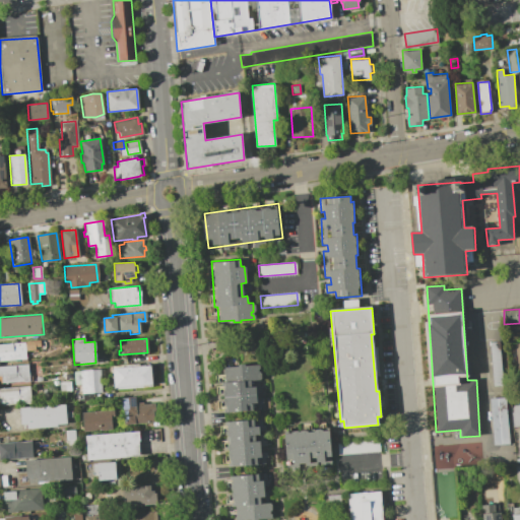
[(0,342),(39,340),(39,346),(34,346),(35,349),(24,350),(25,360),(19,361),(19,359),(3,360),(3,362),(1,362),(1,361),(0,361),(0,342)]
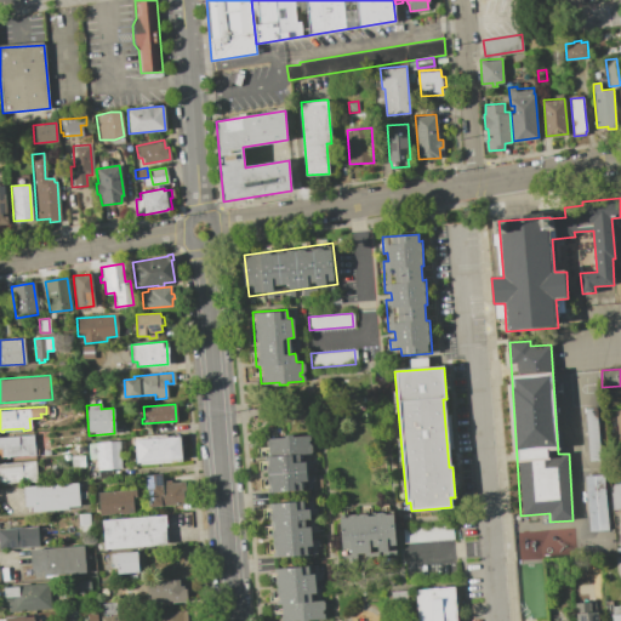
[(594,406),(599,460),(587,460),(582,408),(594,406)]
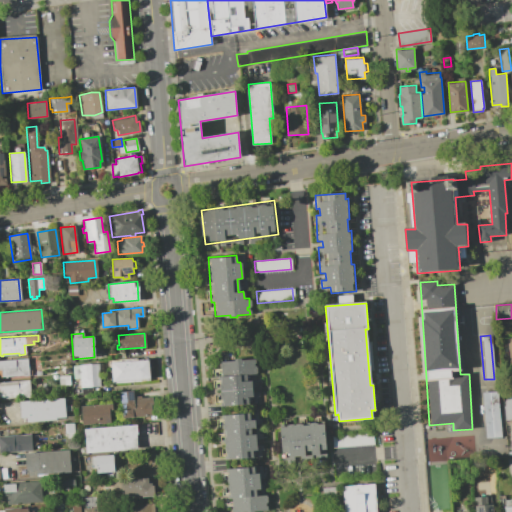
[(0,360),(27,358),(28,370),(30,369),(30,375),(6,376),(6,378),(4,378),(4,377),(0,377),(0,360)]
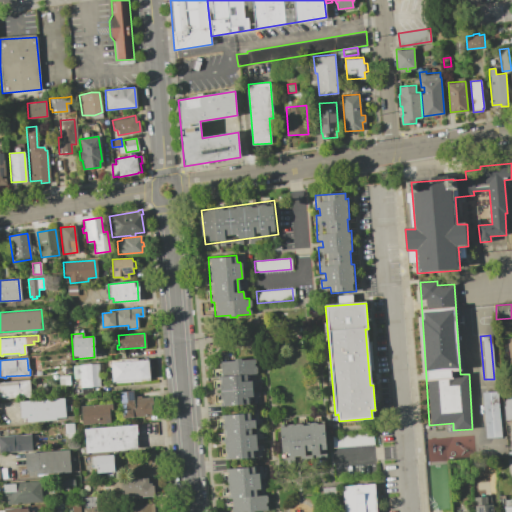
[(147,359),(149,380),(112,383),(110,360),(136,358),(136,360),(147,359)]
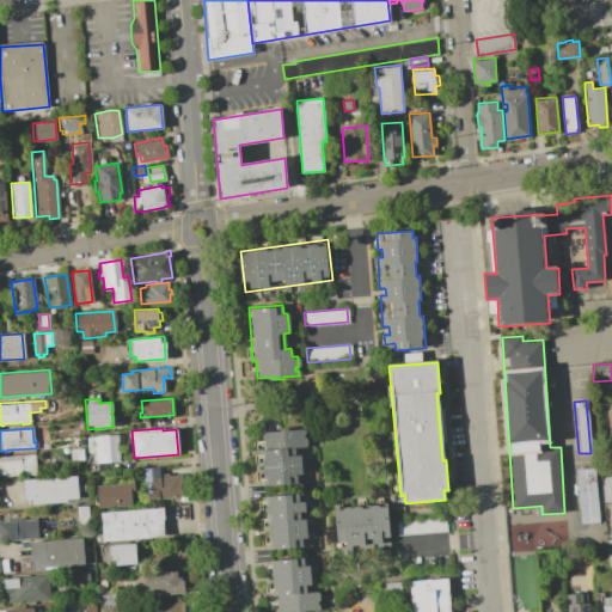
[(263,448),(262,432),(280,430),(280,429),(288,428),(288,430),(304,429),(304,434),(301,434),(303,436),(304,436),(304,439),(306,439),(306,446),(287,447),(288,456),(299,454),(301,473),(295,475),(295,482),(263,485),(259,450),(263,448)]
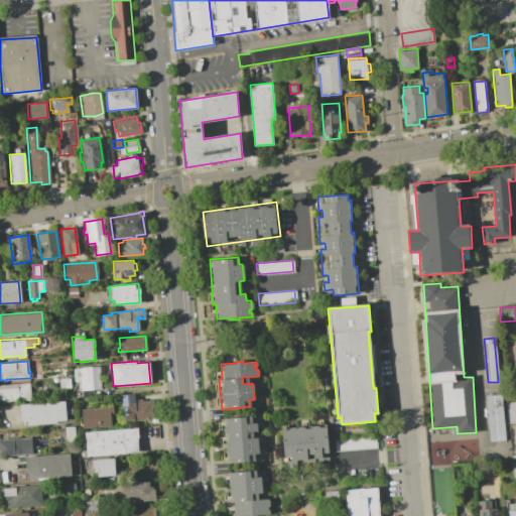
[(99,366),(101,389),(93,390),(93,396),(81,397),(80,381),(73,382),(72,368),(99,366)]
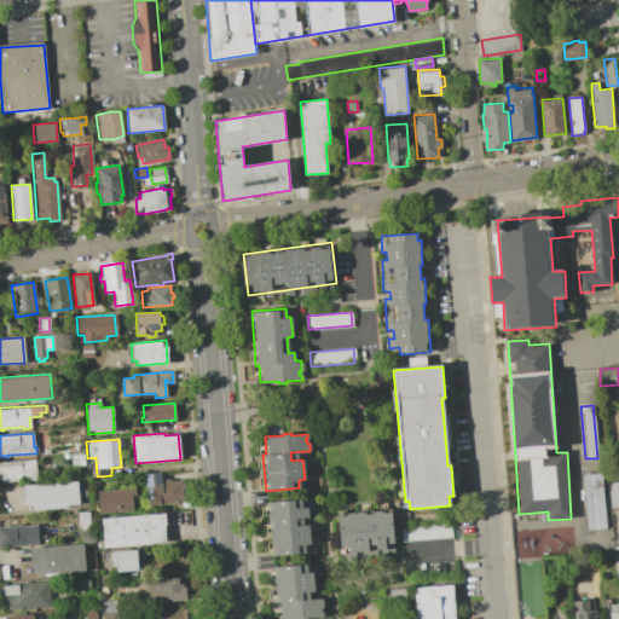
[(85,453),(85,464),(73,466),(71,453),(85,453)]
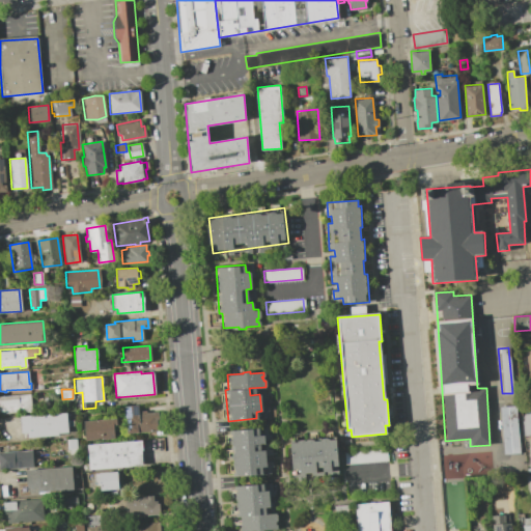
[(0,395),(30,394),(31,411),(0,413),(0,395)]
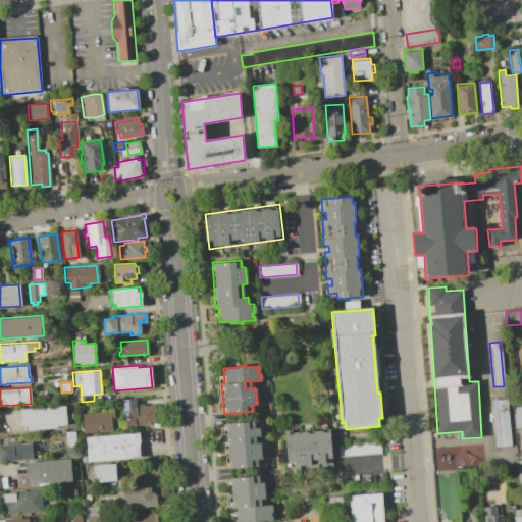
[(135,399),(135,404),(142,404),(143,406),(154,405),(155,413),(153,414),(154,423),(123,426),(121,400),(135,399)]
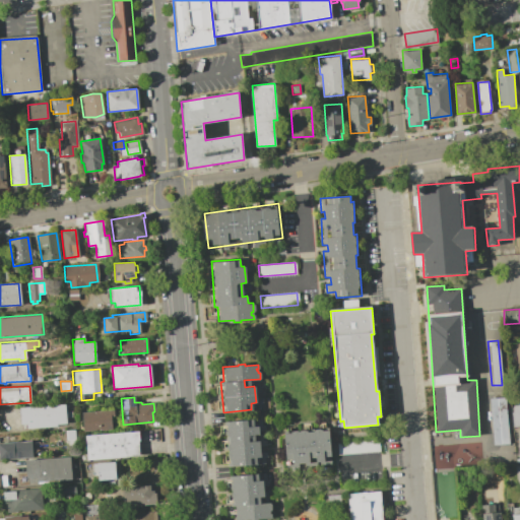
[(489,398),(504,397),(508,443),(493,444),(489,398)]
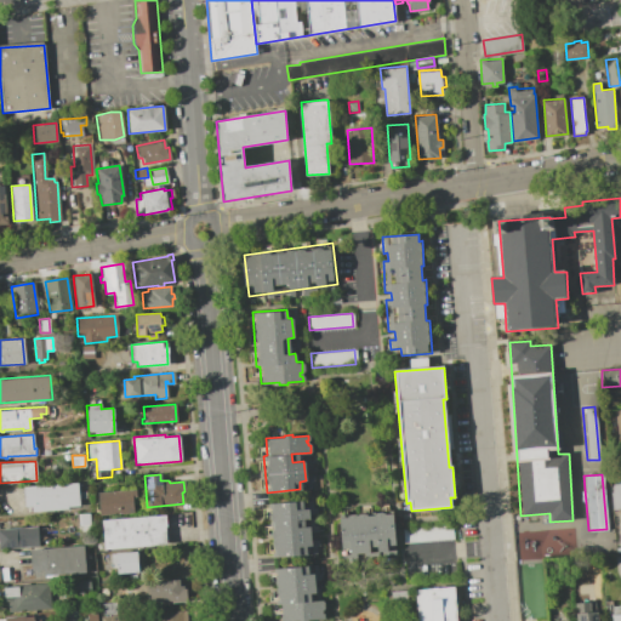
[(620,482),(620,507),(611,510),(608,484),(620,482)]
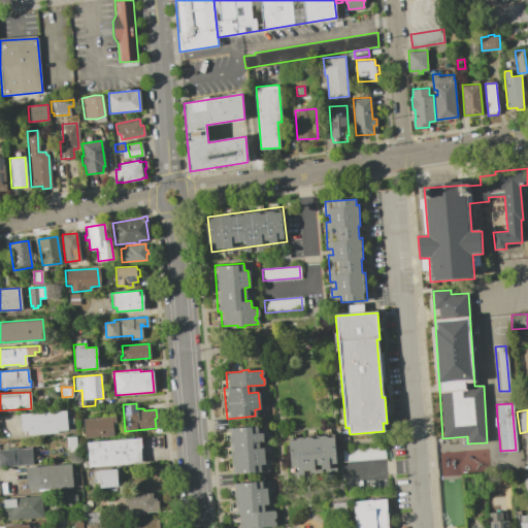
[(65,410),(65,418),(71,417),(71,423),(66,424),(66,430),(57,431),(57,433),(27,435),(27,430),(21,431),(19,414),(65,410)]
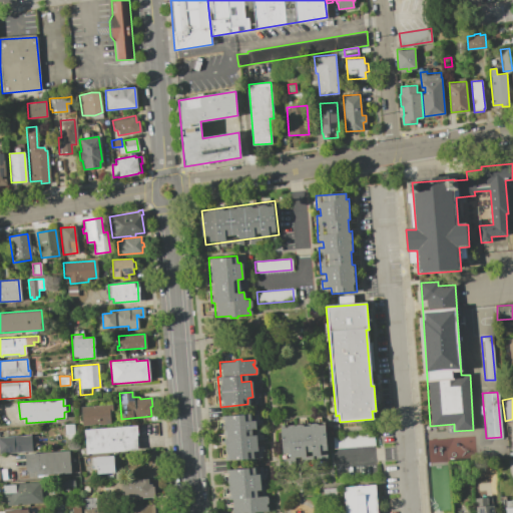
[(79,407),(111,404),(111,410),(108,411),(109,424),(81,426),(79,407)]
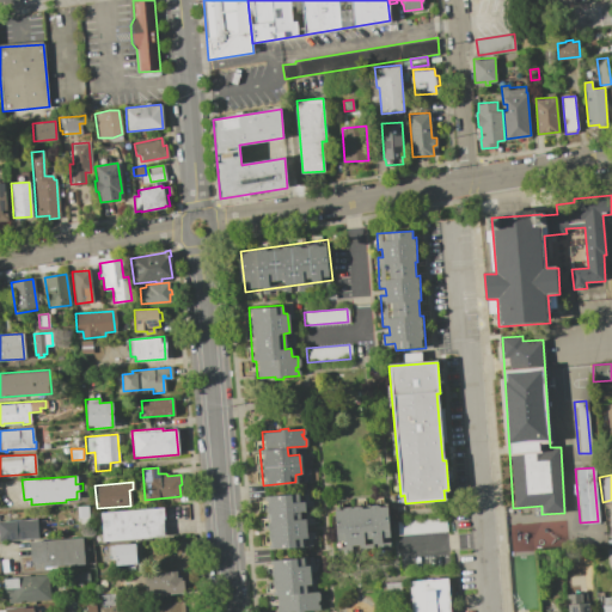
[(297,494),(298,502),(303,501),(304,512),(299,512),(299,519),(305,519),(306,538),(301,538),(301,546),(267,550),(267,545),(268,545),(265,522),(269,521),(269,518),(264,519),(263,496),(297,494)]
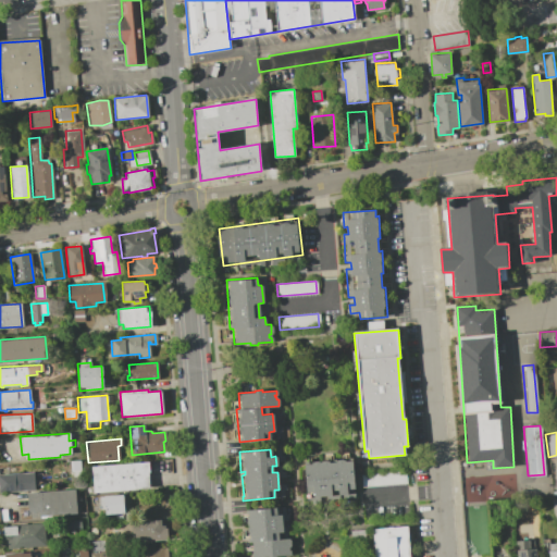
[(311,463),(310,461),(327,460),(327,462),(335,462),(335,459),(343,459),(344,461),(353,460),(355,482),(353,482),(354,487),(350,489),(351,496),(346,496),(347,500),(326,502),(325,496),(318,496),(318,499),(307,500),(306,492),(307,492),(305,465),(311,463)]
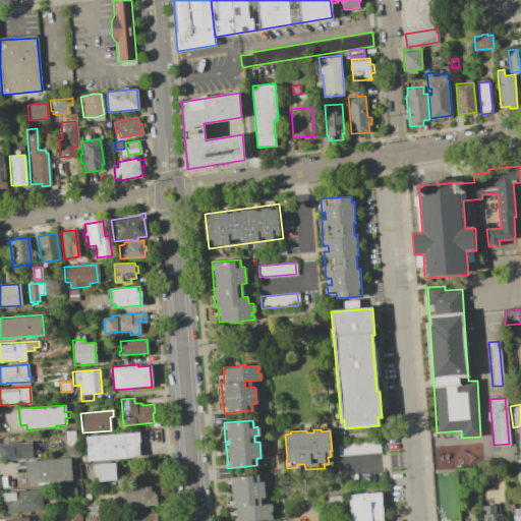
[(138,431),(138,442),(137,442),(138,456),(87,460),(84,436),(138,431)]
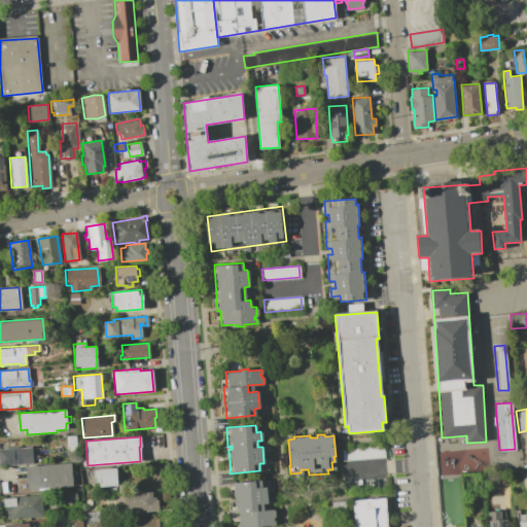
[(382,445),(383,457),(341,461),(340,448),(382,445)]
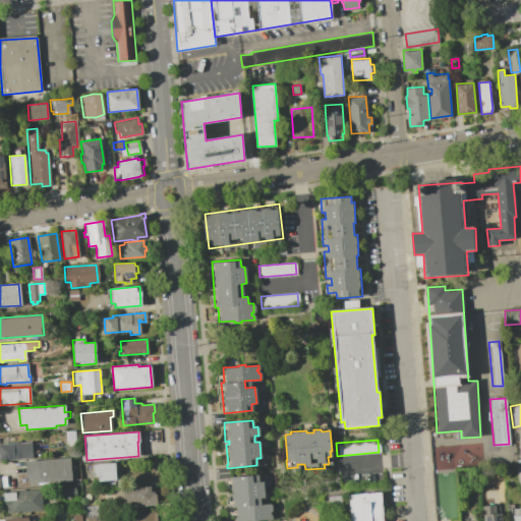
[(0,443),(31,441),(32,458),(0,460),(0,443)]
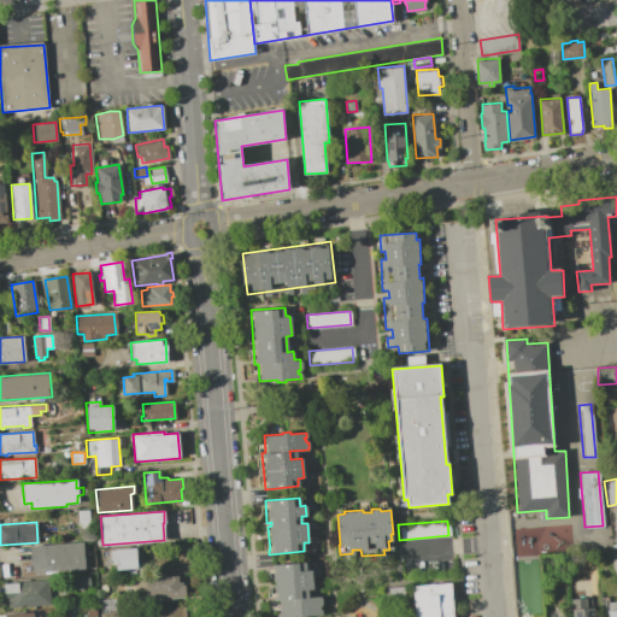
[(82,541),(84,569),(30,573),(29,546),(82,541)]
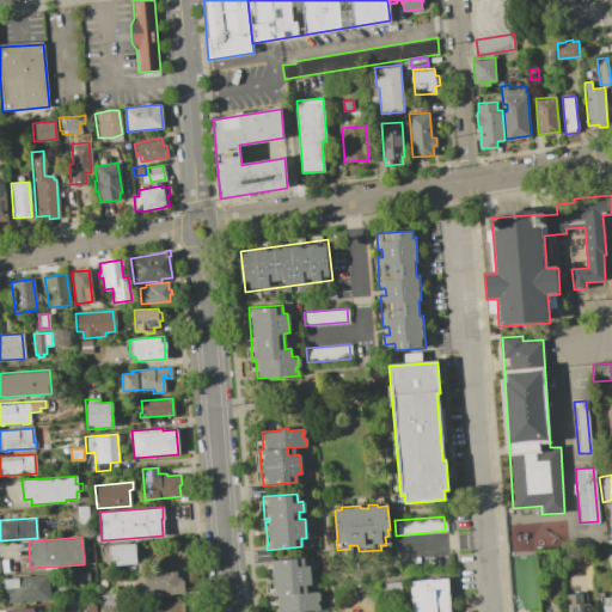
[(106,550),(106,545),(134,543),(135,563),(114,565),(114,560),(106,561),(105,550),(106,550)]
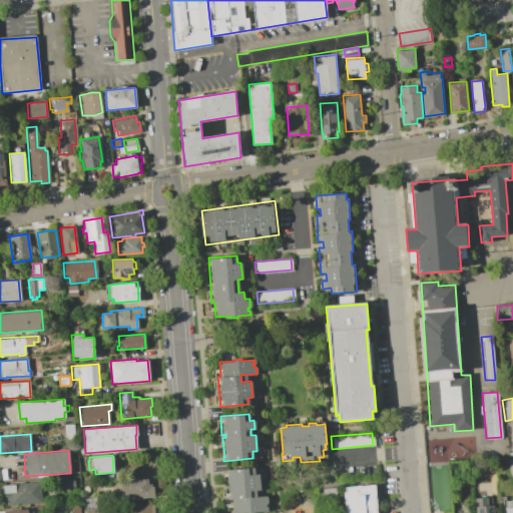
[(253,467),(253,475),(259,475),(260,489),(255,490),(255,497),(265,496),(265,497),(266,497),(267,502),(266,502),(266,504),(265,504),(265,511),(253,512),(246,512),(238,512),(230,512),(229,491),(226,492),(224,470),(253,467)]
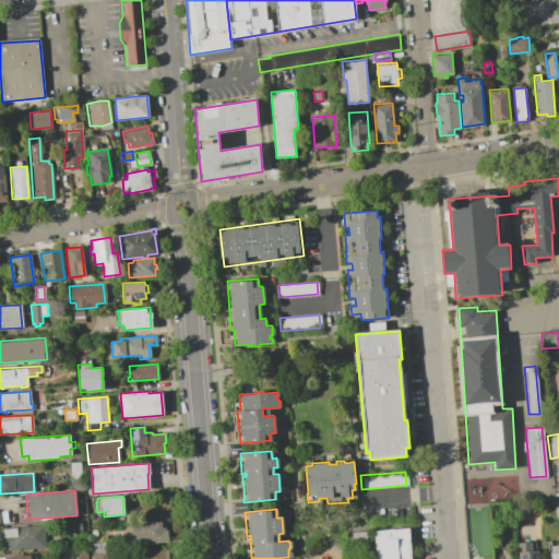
[(64,522),(80,521),(81,532),(75,532),(75,528),(72,528),(72,533),(68,533),(67,530),(64,530),(64,522)]
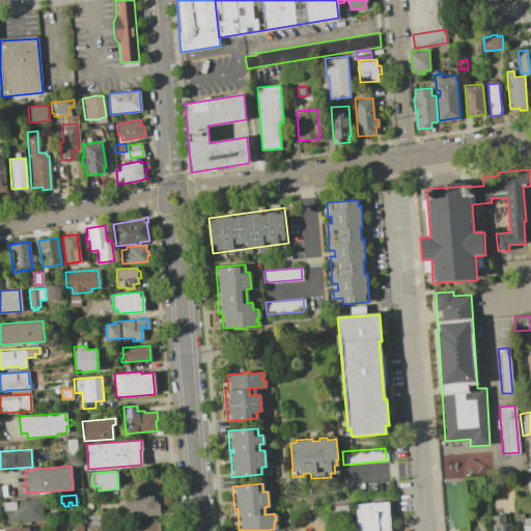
[(151,496),(152,501),(155,501),(156,503),(158,503),(159,514),(145,515),(145,513),(128,514),(127,498),(151,496)]
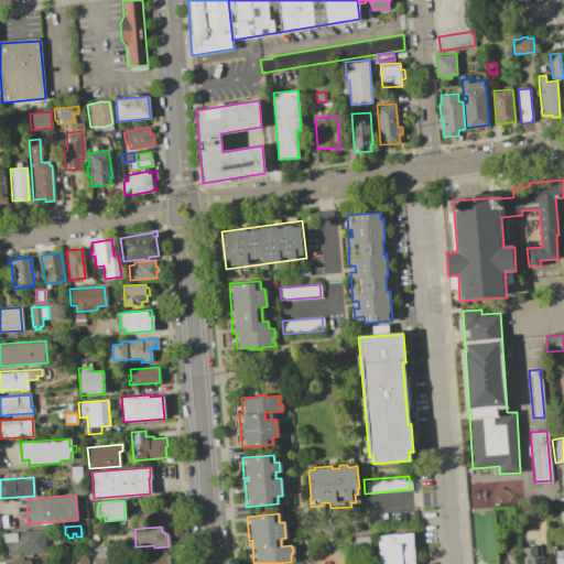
[(2,533),(44,530),(46,553),(8,555),(7,545),(3,545),(2,533)]
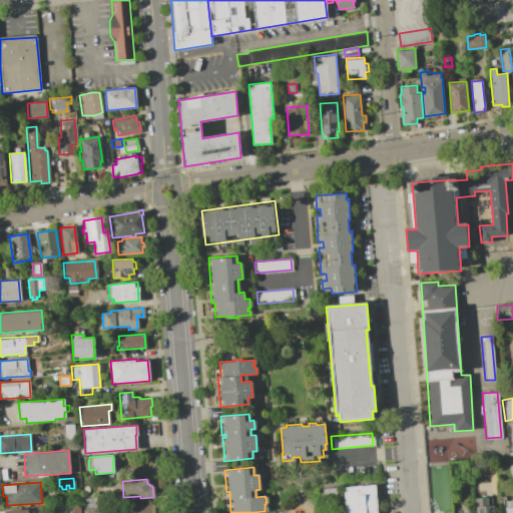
[(92,484),(93,492),(81,493),(81,485),(92,484)]
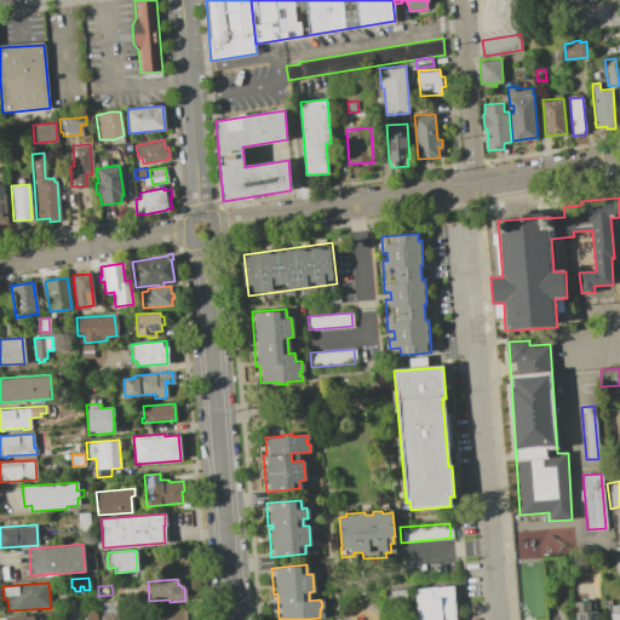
[(457,619),(454,587),(417,591),(418,619),(457,619)]
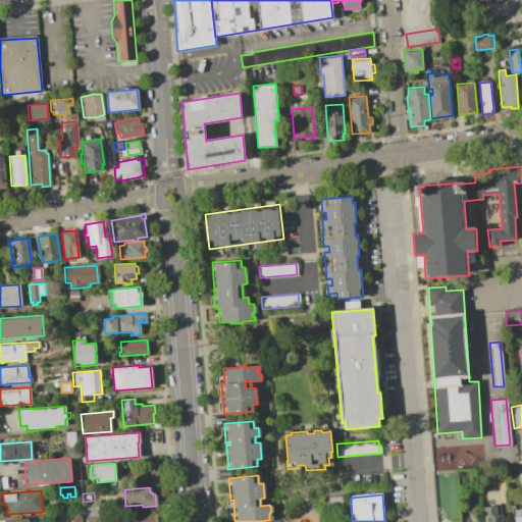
[(101,506),(101,513),(98,514),(99,515),(86,516),(86,507),(101,506)]
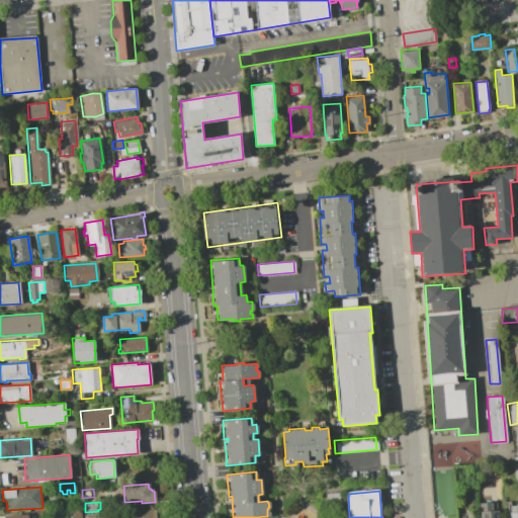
[(497,509),(497,517),(479,517),(478,503),(491,502),(492,510),(497,509)]
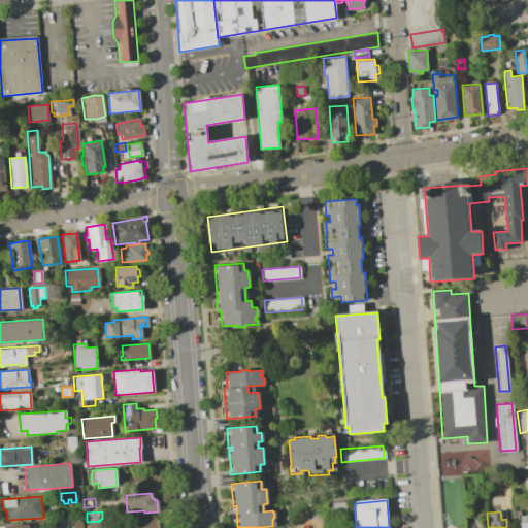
[(519,527),(519,515),(527,514),(527,527),(519,527)]
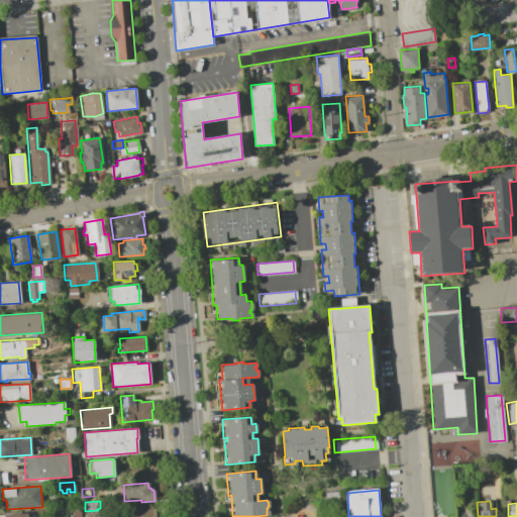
[(153,508),(154,516),(122,516),(122,510),(153,508)]
